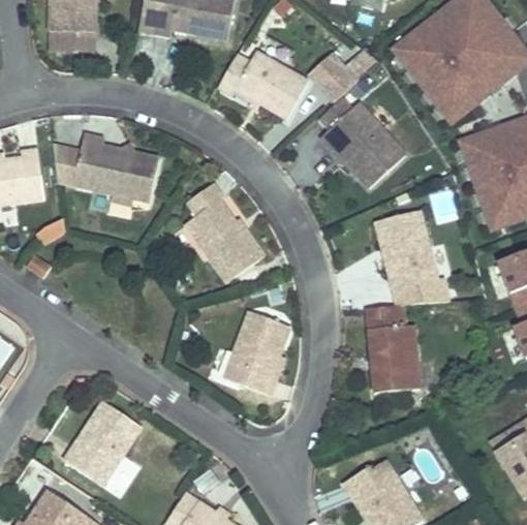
[(52,0),(51,30),(96,32),(98,0),(52,0)]
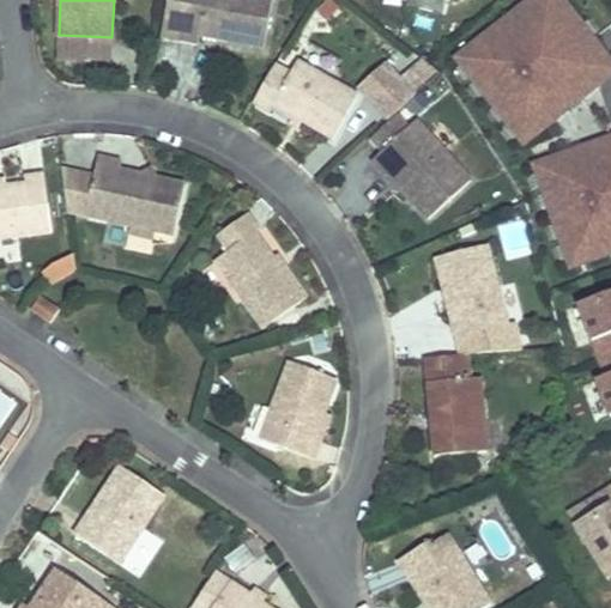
[(265,43),(271,0),(183,0),(179,35),(200,40),(201,30),(265,43)]
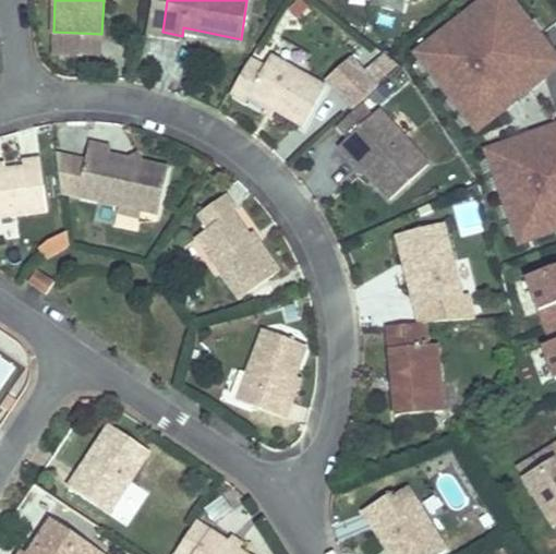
[(456,15),(413,49),(475,128),(502,107),(494,96),(508,85),(510,87),(555,52),(514,0),(507,0),(468,31),(456,15)]
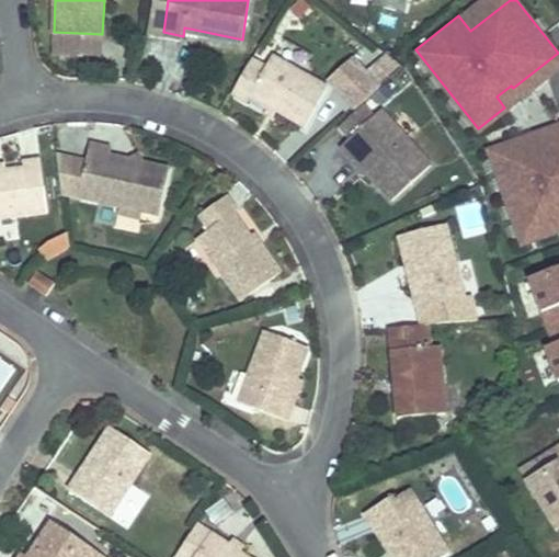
[(478,0),(458,15),(470,31),(510,0),(478,0)]
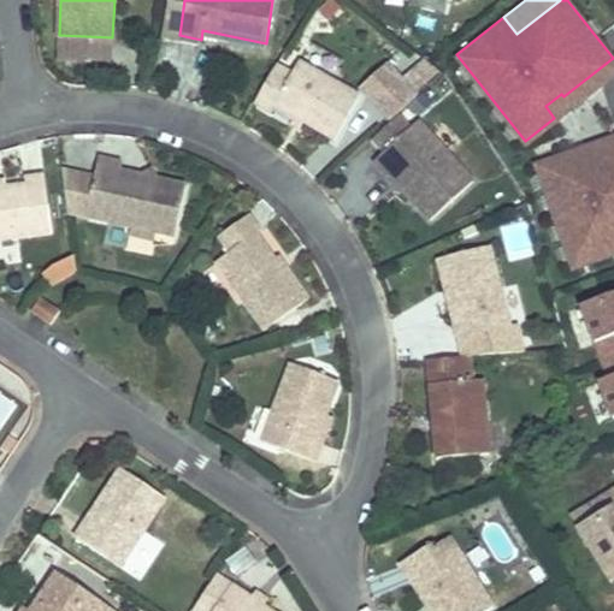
[(545,106),(554,118),(613,69),(613,59),(613,58),(564,96),(561,94),(545,106)]
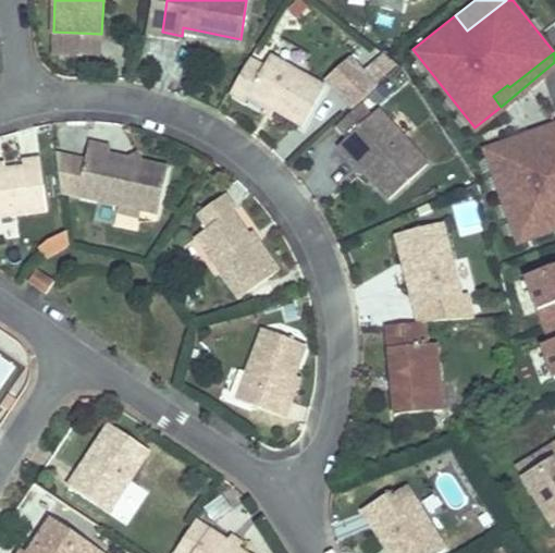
[(324,85),(270,54),(263,66),(248,59),(230,94),(245,101),(248,96),(267,107),(274,111),(301,126),(324,85)]
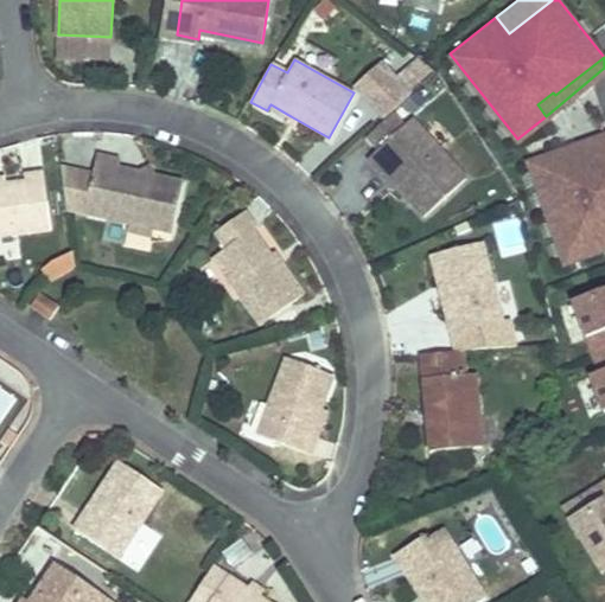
[(400,72),(387,59),(363,81),(375,94),(400,72)]
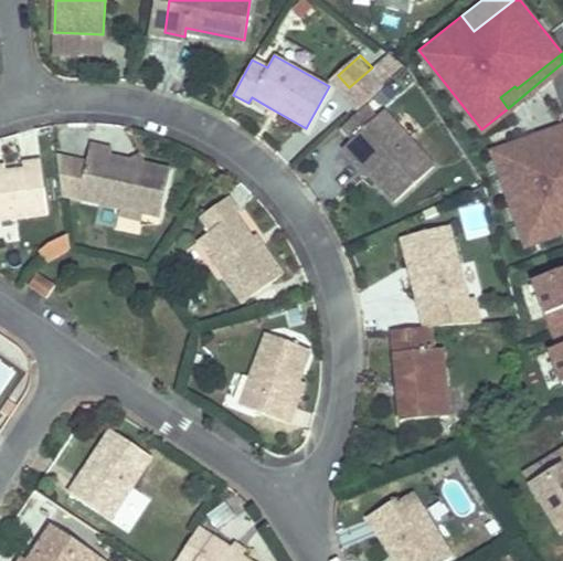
[(372,67),(349,87),(363,104),(365,102),(386,83),(372,67)]
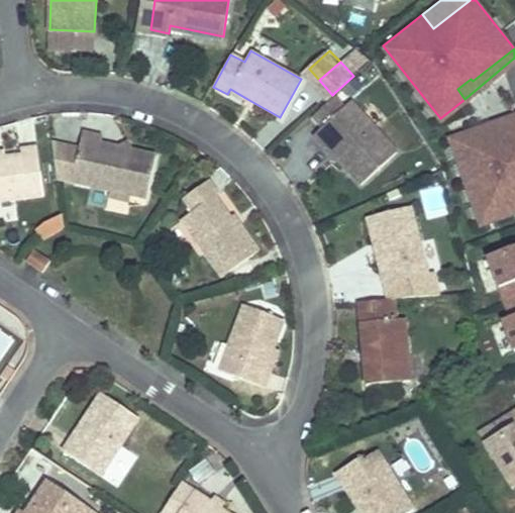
[(322,126),(345,105),(334,93),(332,95),(311,114),(322,126)]
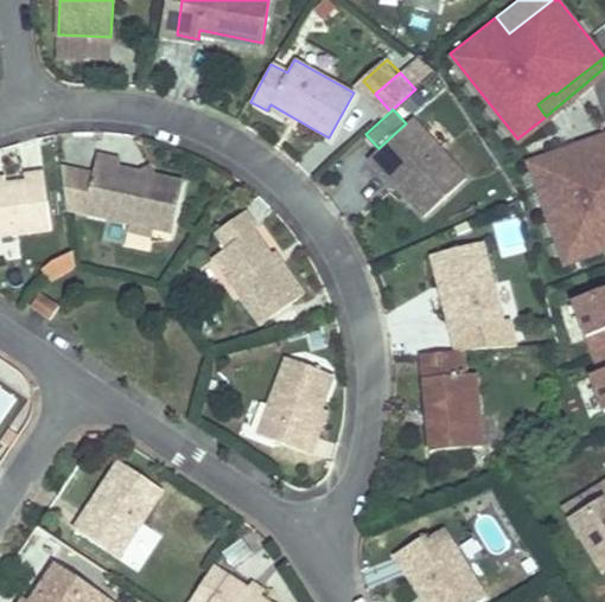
[(299,121),(291,116),(285,126),(293,130),(299,121)]
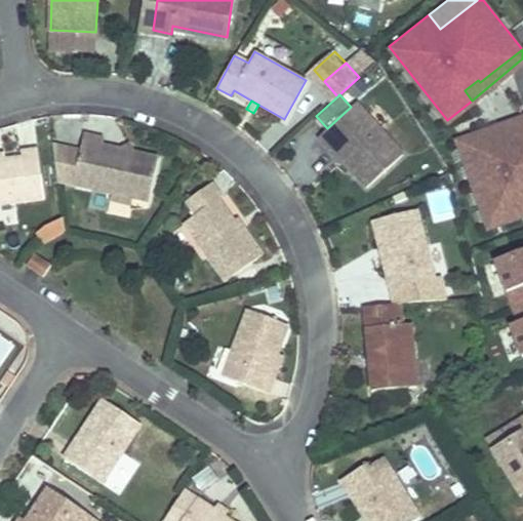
[(403,153),(357,101),(351,107),(327,128),(319,135),(330,148),(332,147),(336,143),(354,162),(350,166),(367,186),(403,153)]
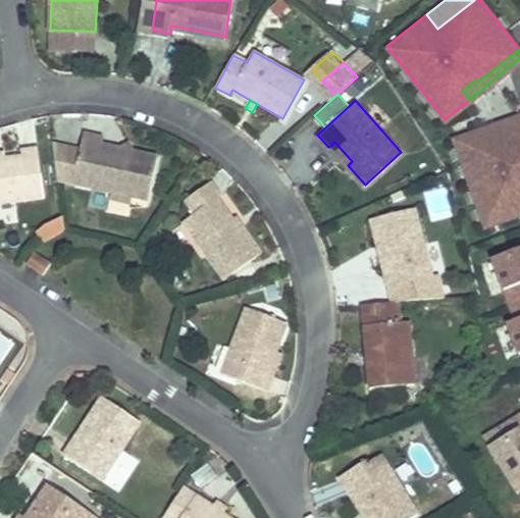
[(519,112),(483,125),(487,138),(504,132),(503,128),(519,121),(519,112)]
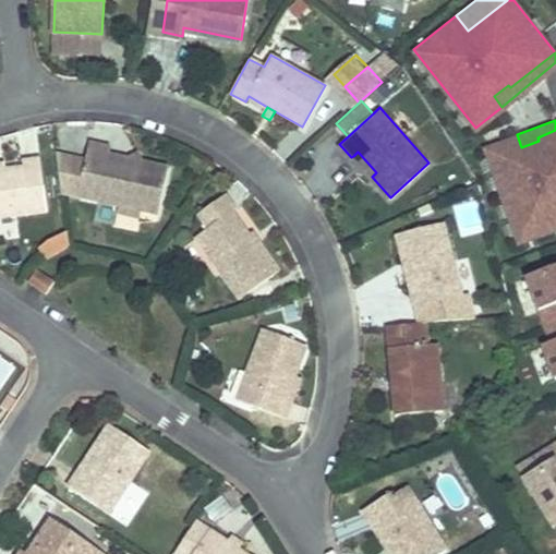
[(517,134),(484,146),(518,240),(555,226),(555,130),(538,137),(539,141),(521,147),(517,134)]
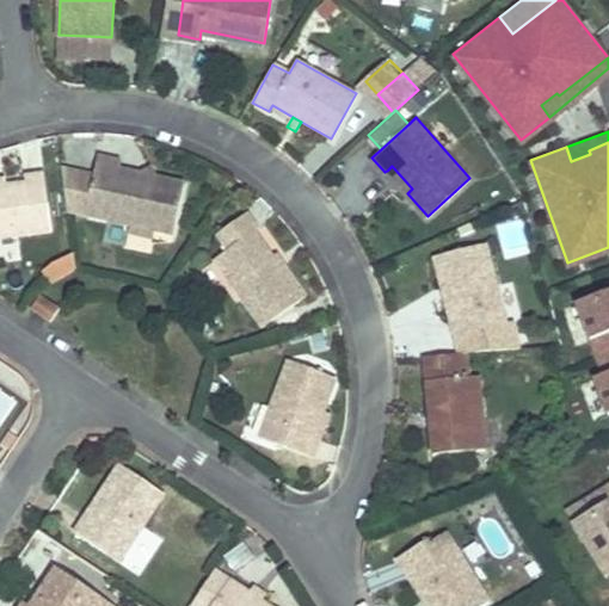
[(177,229),(185,179),(157,173),(148,179),(148,178),(143,172),(122,167),(124,159),(99,154),(88,212),(130,220),(155,224),(177,229)]
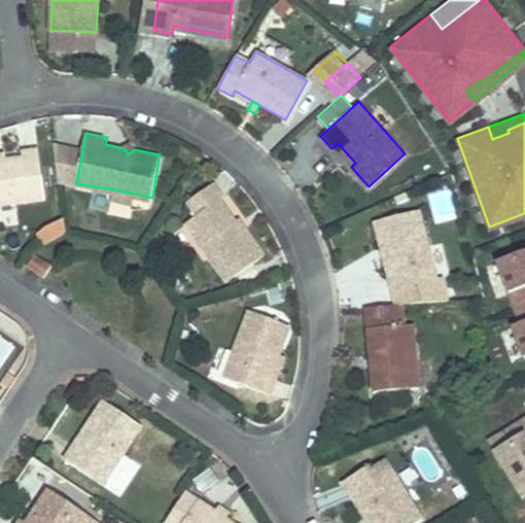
[(135,149),(130,143),(124,148),(128,153),(128,154),(135,149)]
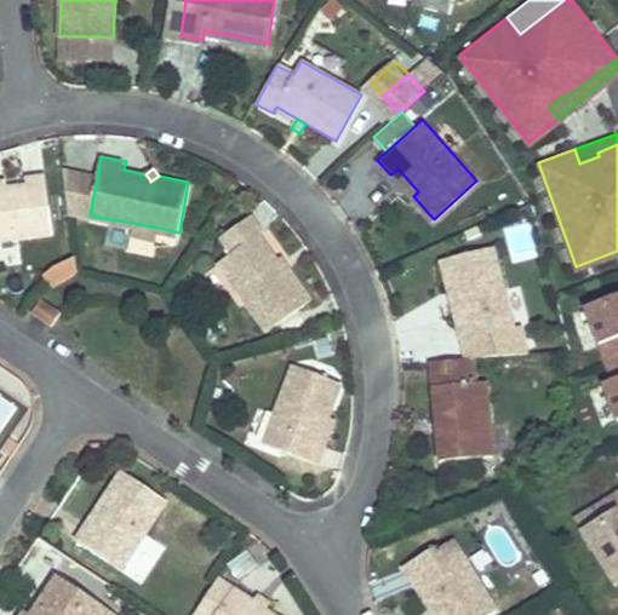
[(398,168),(393,173),(413,196),(418,191),(398,168)]
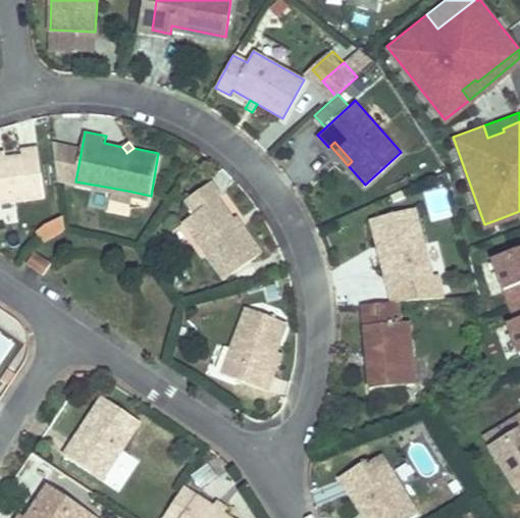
[(0,200),(45,194),(38,144),(21,147),(22,153),(6,155),(0,156),(0,200)]
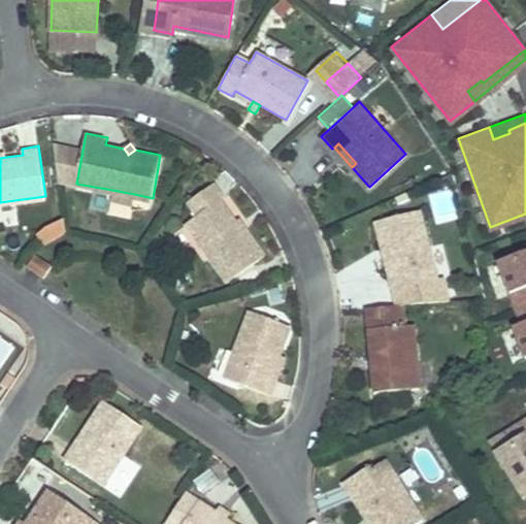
[(133,202),(134,195),(134,194),(112,190),(111,199),(113,199),(133,203),(133,202)]
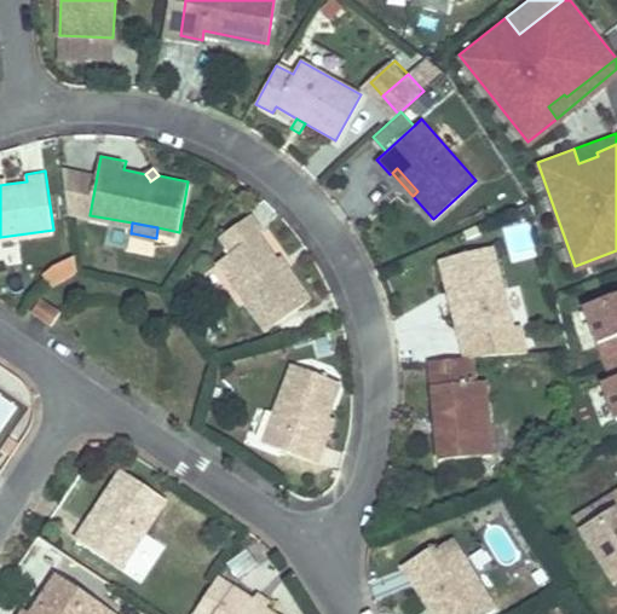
[(283,270),(260,233),(244,244),(231,226),(220,233),(232,250),(219,259),(266,330),(311,300),(288,266),(283,270)]
